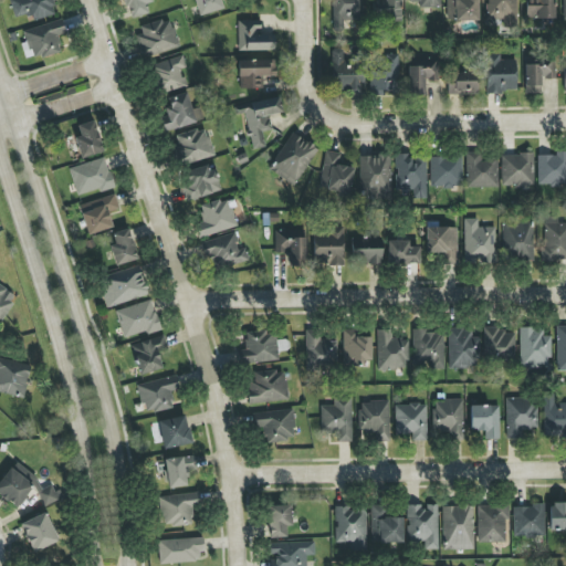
[(29,13),(32,22),(59,13),(54,0),(8,0),(16,18),(29,13)]
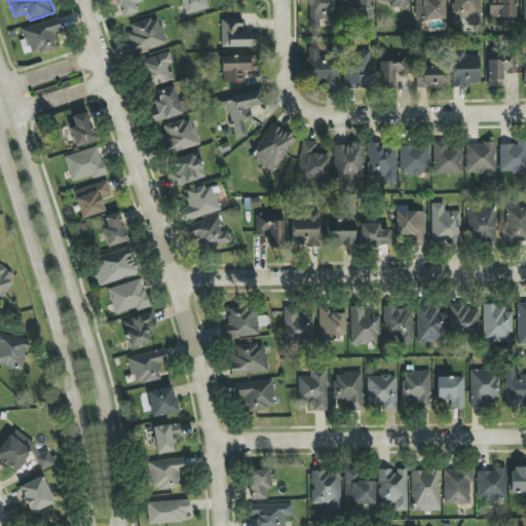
[(116,0),(120,16),(138,12),(136,4),(141,2),(140,0),(116,0)]
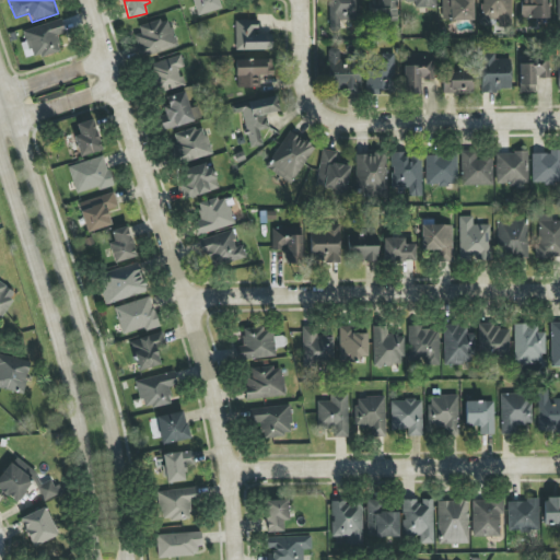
[(193,0),(197,15),(221,9),(219,0),(193,0)]
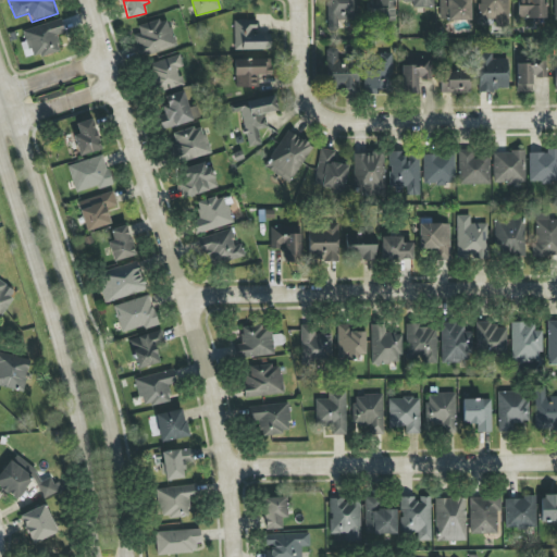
[(326,0),(326,29),(338,29),(338,20),(357,20),(357,0),(326,0)]
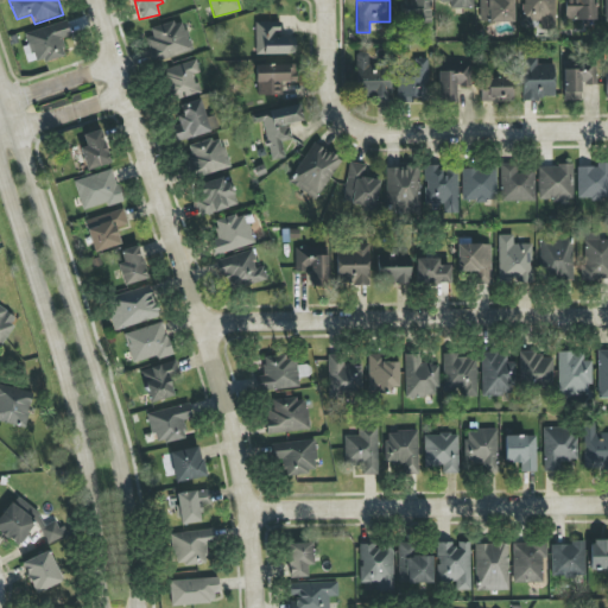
[(430,0),(404,0),(404,20),(429,23),(430,0)]
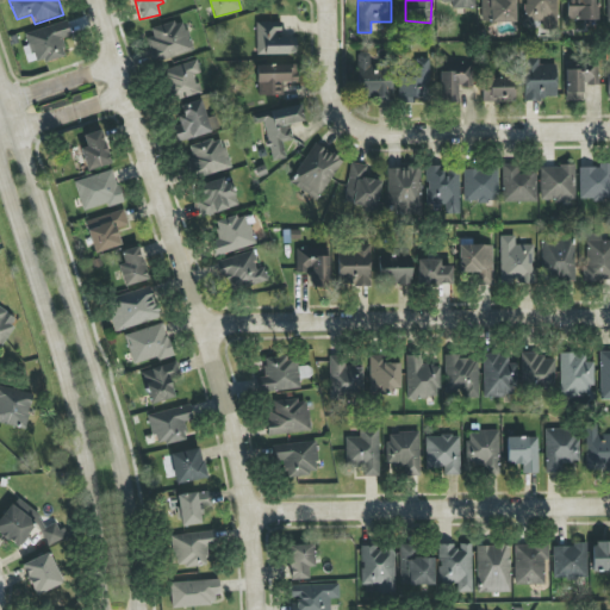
[(516,23),(515,0),(481,0),(481,23),(516,23)]
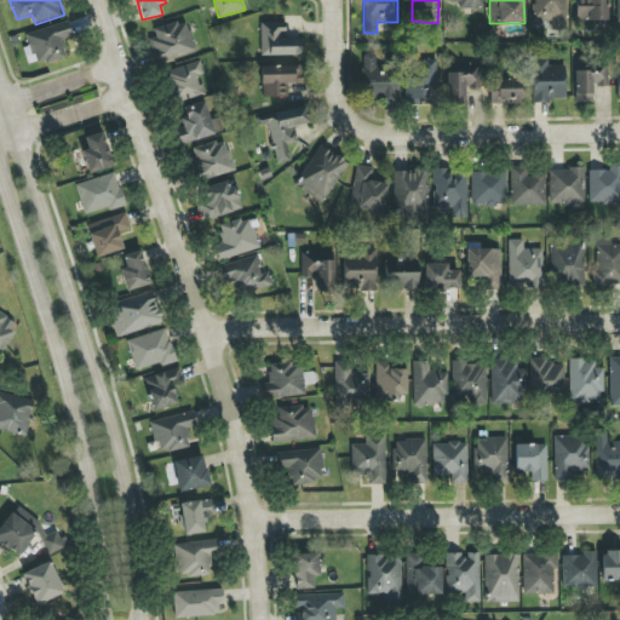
[(564,0),(533,0),(534,27),(551,27),(551,30),(566,30),(564,0)]
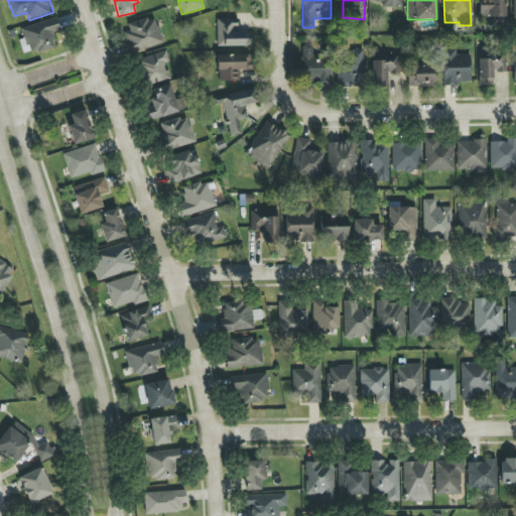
[(506,17),(505,0),(480,0),(481,17),(506,17)]
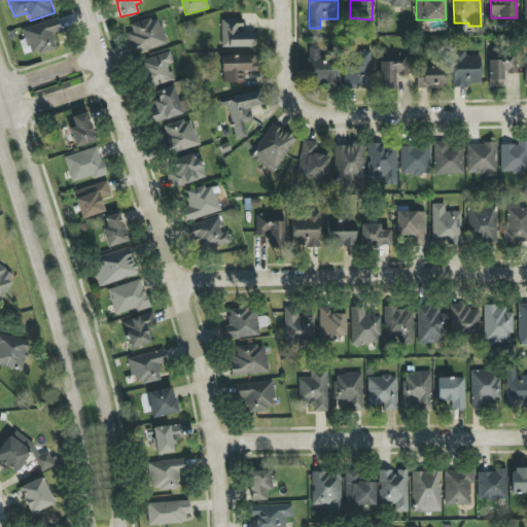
[(127,26),(133,54),(167,44),(160,18),(127,26)]
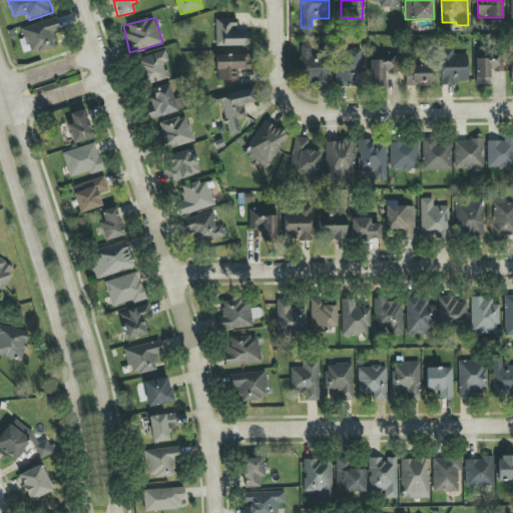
[(55,46),(51,32),(59,30),(56,18),(21,28),(24,38),(19,39),(24,55),(55,46)]
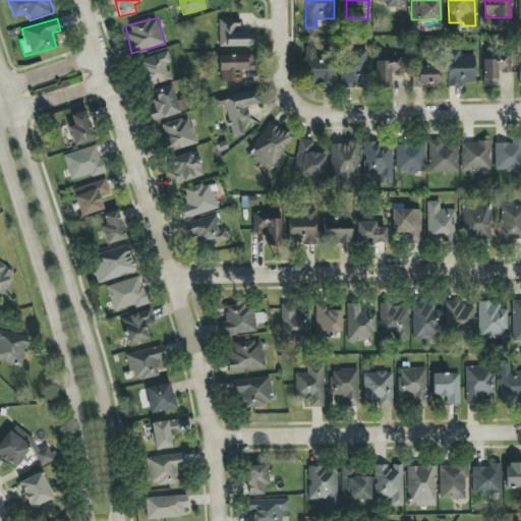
[(219,19),(220,47),(253,47),(253,32),(240,32),(240,18),(219,19)]
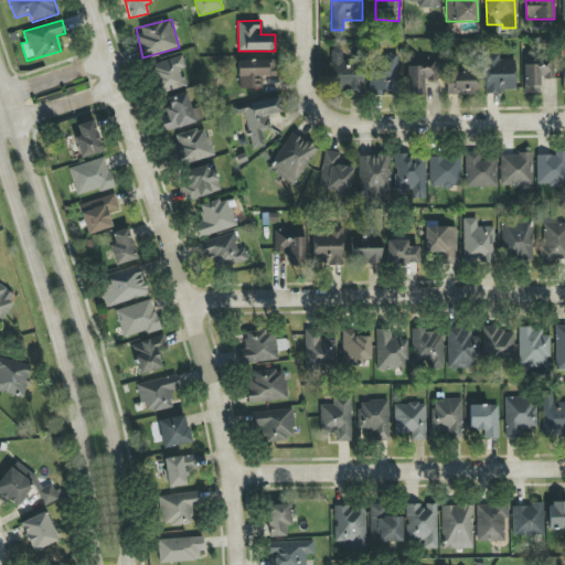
[(362,93),(363,62),(342,61),(342,50),(331,49),(330,76),(339,77),(338,92),(362,93)]
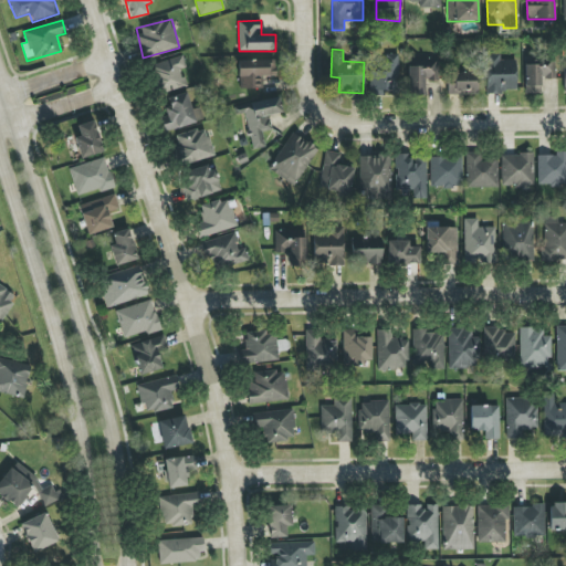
[(399,54),(374,54),(373,95),(384,95),(384,91),(398,91),(399,54)]
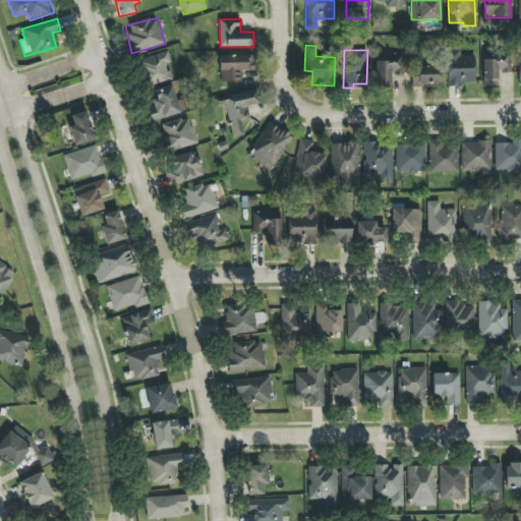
[(475,55),(461,56),(461,50),(446,51),(447,85),(476,84),(475,55)]
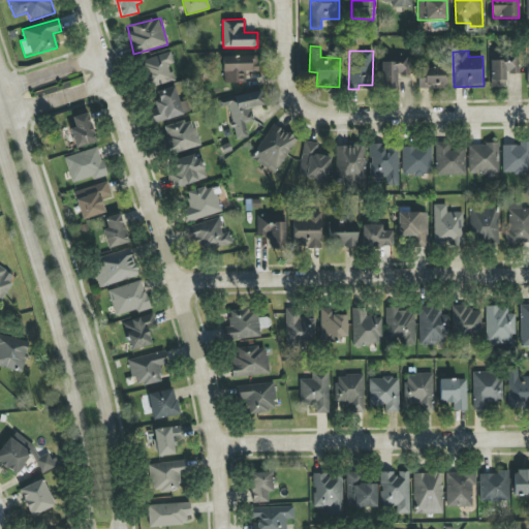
[(174,63),(170,52),(142,60),(149,88),(174,81),(169,64),(174,63)]
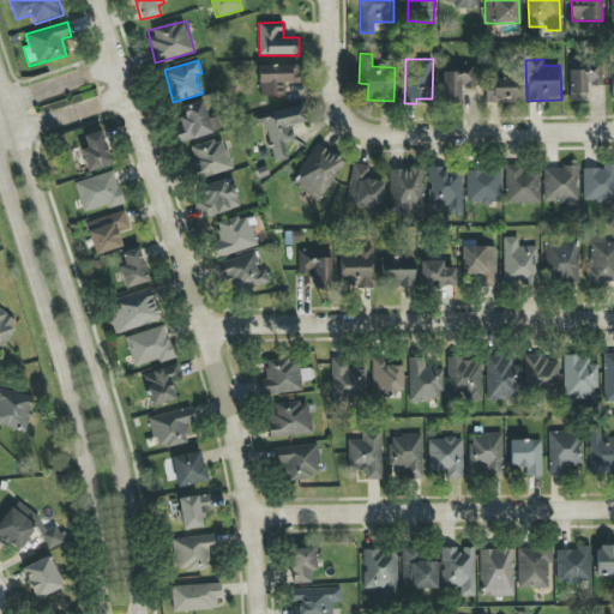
[(476,89),(476,65),(444,64),(441,102),(461,103),(462,88),(476,89)]
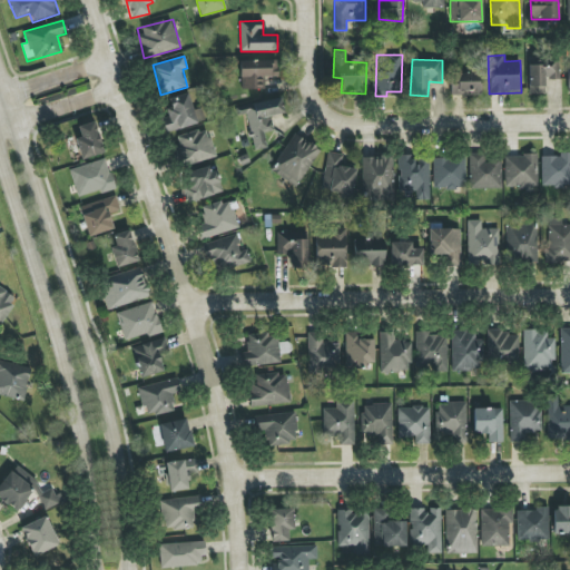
[(277,60),(241,61),(241,89),(264,89),(264,77),(278,76),(277,60)]
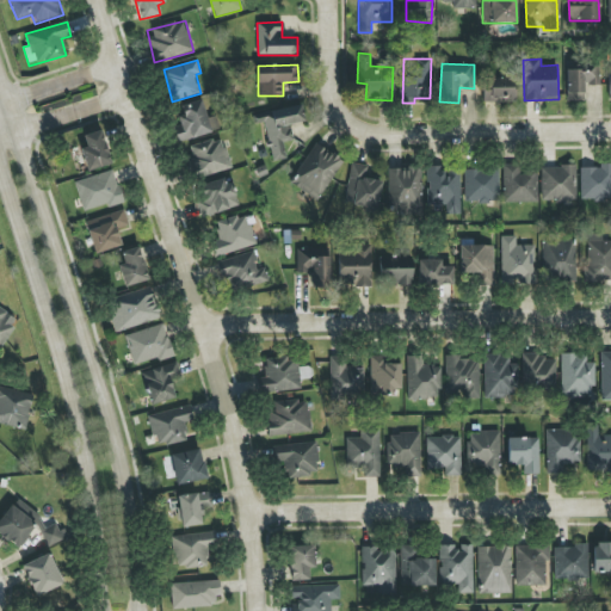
[(598,67),(567,67),(567,102),(585,102),(585,85),(599,85),(598,67)]
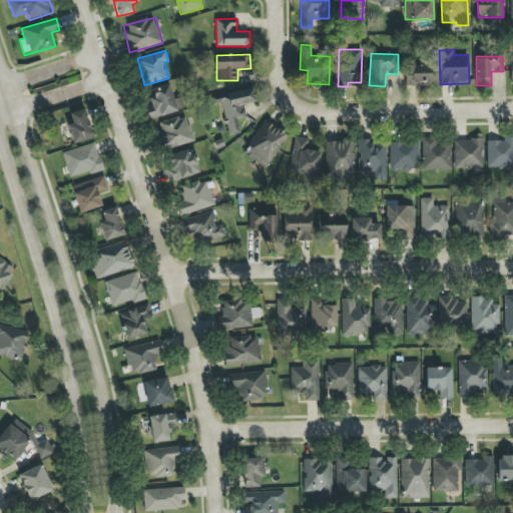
[(408,86),(432,85),(432,65),(408,66),(408,86)]
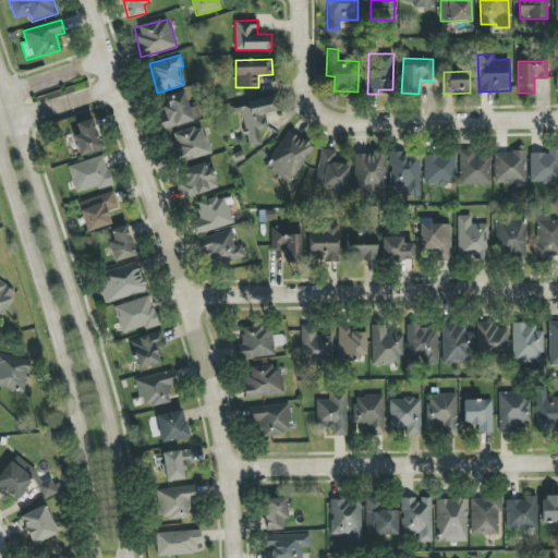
[(164,97),(168,113),(158,116),(161,129),(201,119),(197,106),(189,108),(184,92),(164,97)]
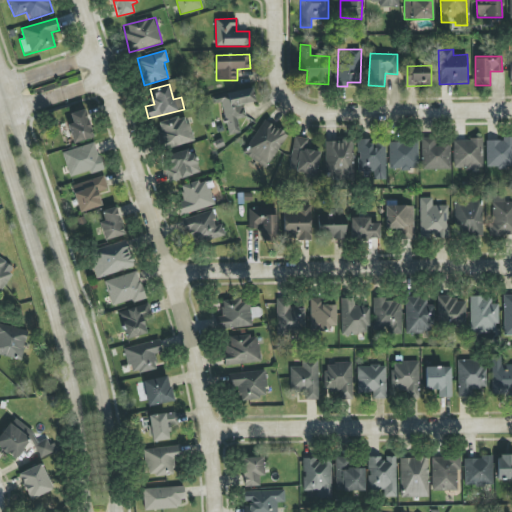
[(213,96),(215,104),(222,103),(229,135),(240,133),(237,119),(245,118),(243,104),(256,102),(253,88),(213,96)]
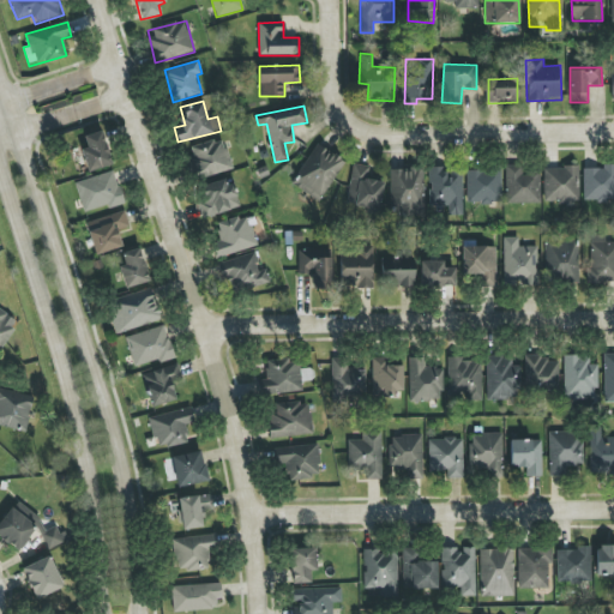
[(88,173),(112,164),(102,131),(84,137),(88,148),(82,150),(88,173)]
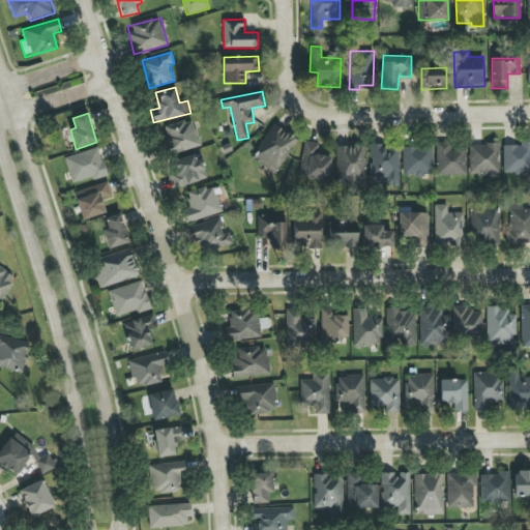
[(162,128),(170,155),(201,146),(192,119),(162,128)]
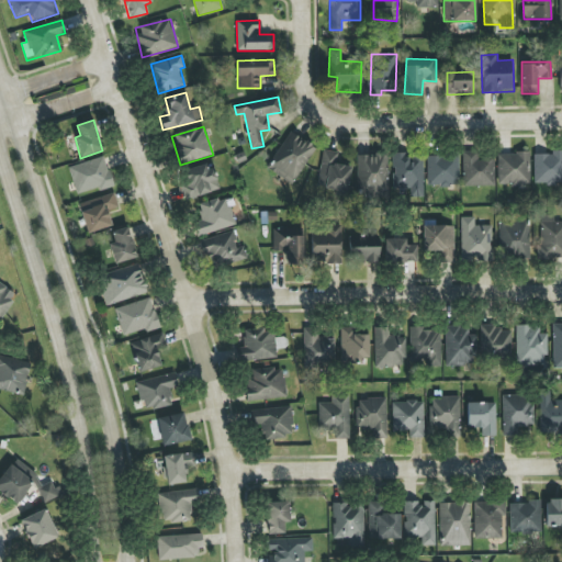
[(268,170),(294,184),(314,146),(288,132),(268,170)]
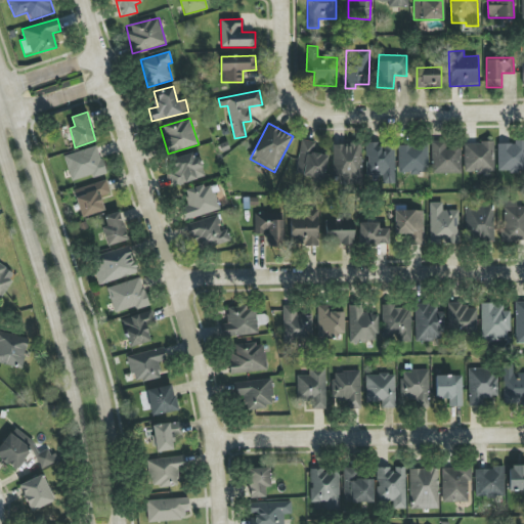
[(328,155),(313,154),(315,141),(300,140),(296,176),(323,179),(328,155)]
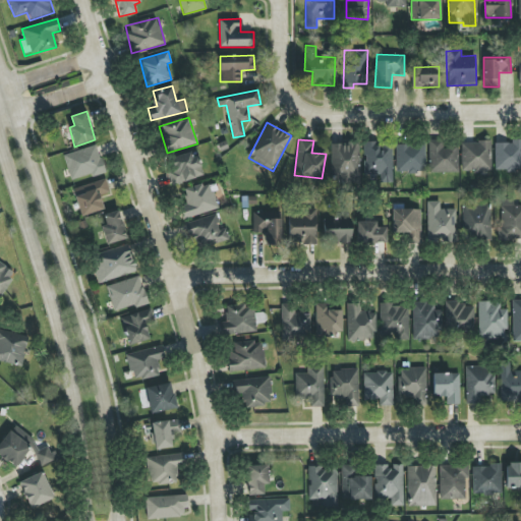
[(429,173),(458,172),(458,146),(443,146),(443,140),(428,140),(429,173)]
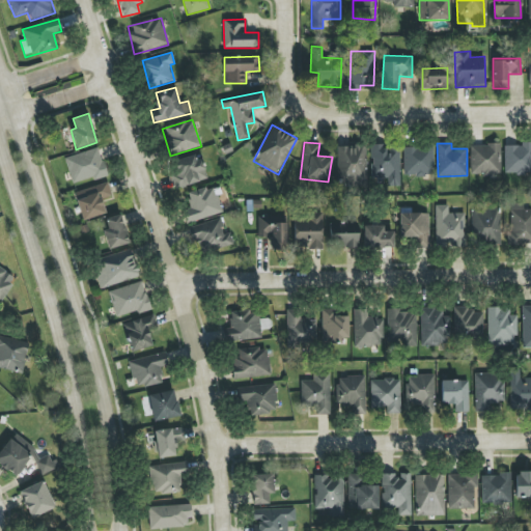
[(530,143),(504,144),(505,175),(530,174),(530,143)]
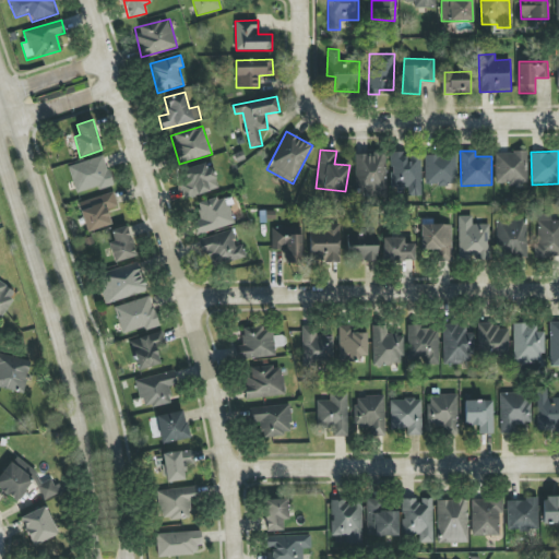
[(495,185),(526,186),(527,153),(496,152),(495,185)]
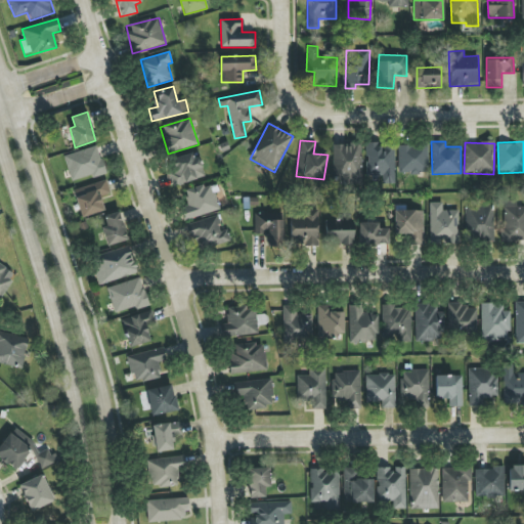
[(333,144),(334,184),(362,184),(361,143),(333,144)]
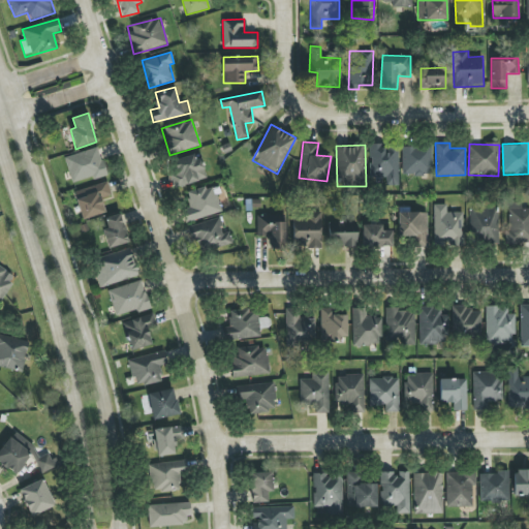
[(385,186),(398,185),(397,146),(370,147),(371,177),(384,177),(385,186)]
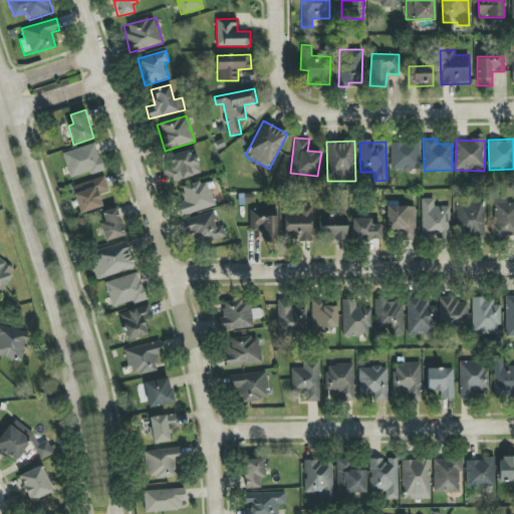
[(391,142),(391,171),(420,170),(419,142),(391,142)]
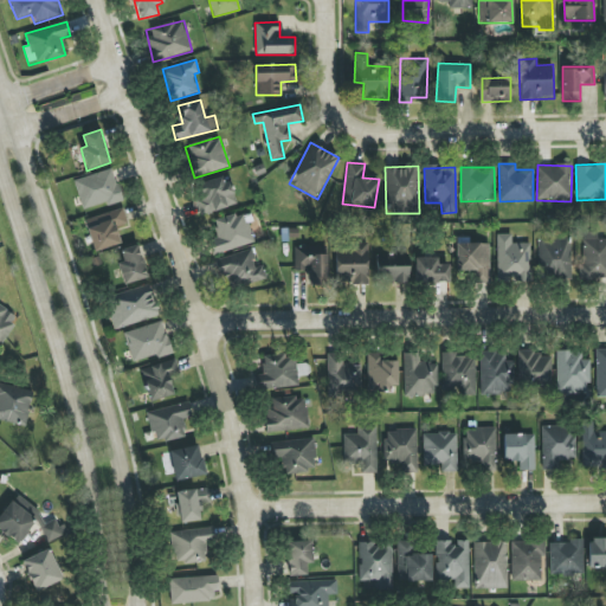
[(122,201),(113,168),(73,180),(83,210),(104,202),(105,206),(122,201)]
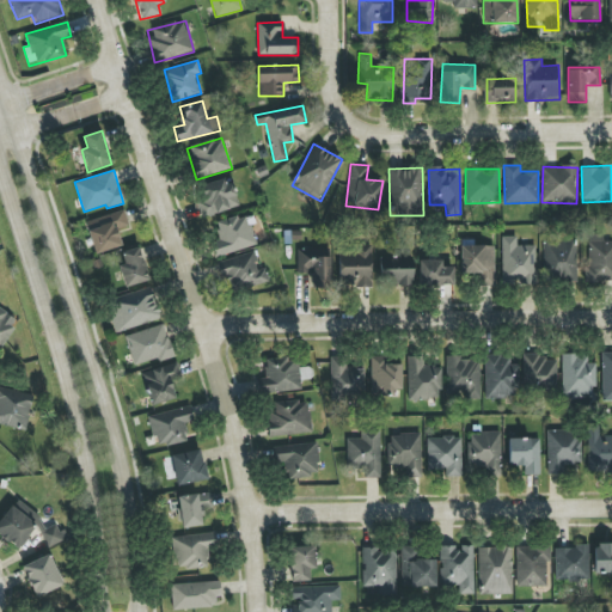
[(238,206),(228,177),(195,189),(206,218),(238,206)]
